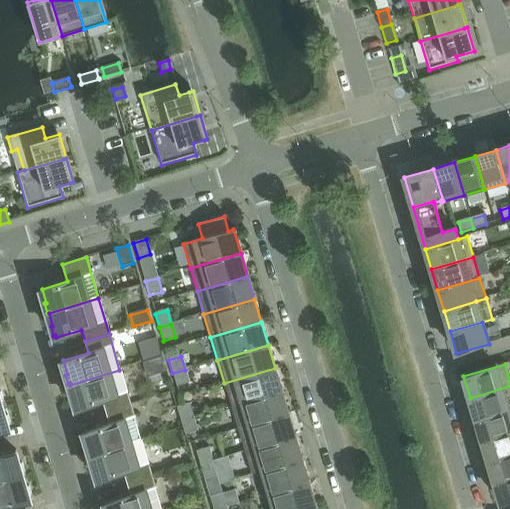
[(224,383),(231,406),(282,391),(275,368),(224,383)]
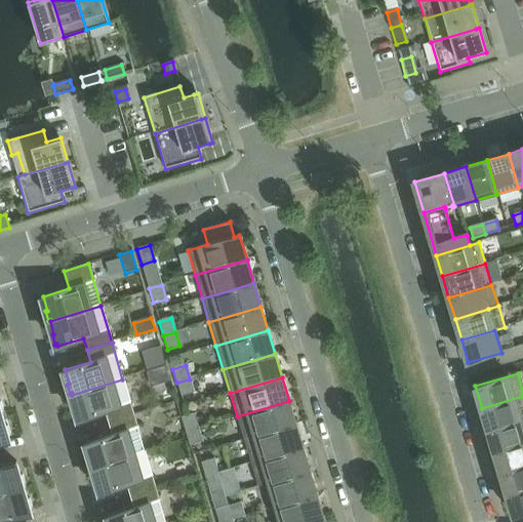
[(79,416),(79,418),(105,411),(109,424),(133,415),(122,379),(72,395),(76,407),(74,407),(77,417),(79,416)]
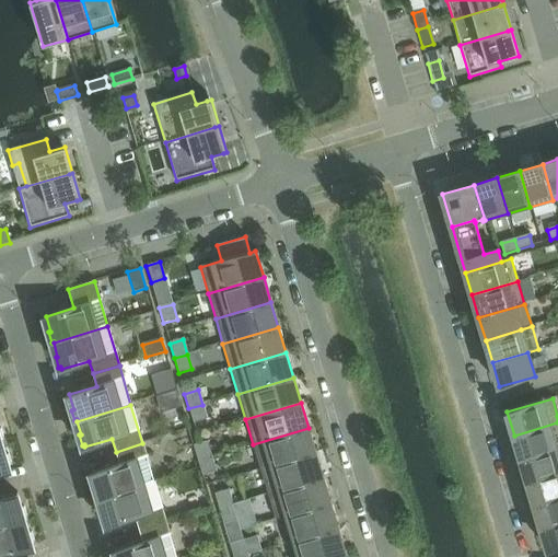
[(188,408),(193,424),(207,419),(202,405),(188,408)]
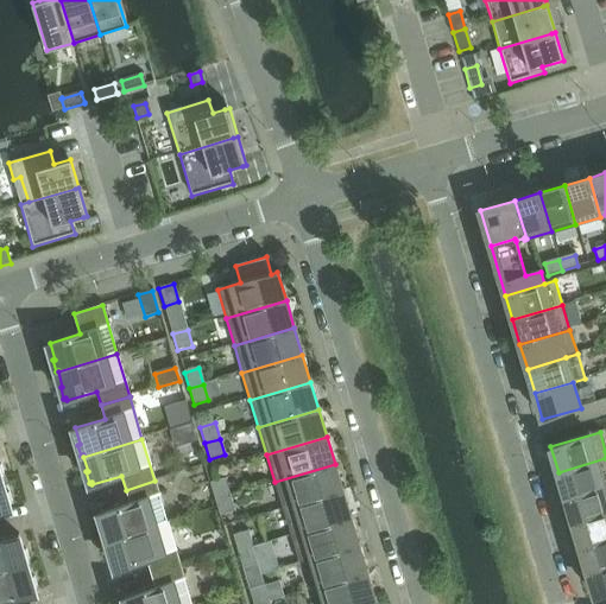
[(604,485),(605,484),(605,458),(559,472),(566,497),(604,485)]
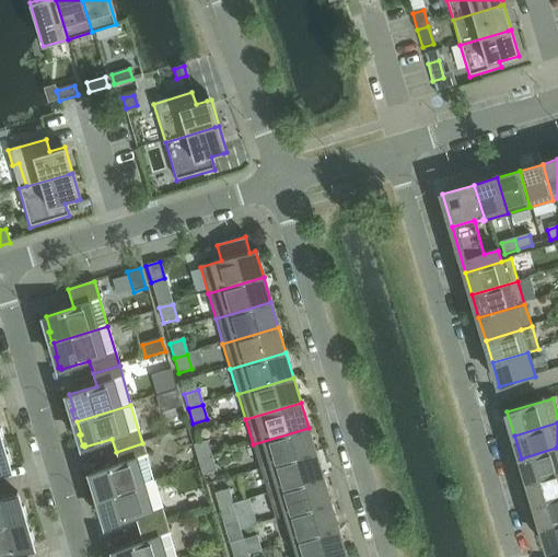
[(315,453),(309,428),(253,444),(260,470),(315,453)]
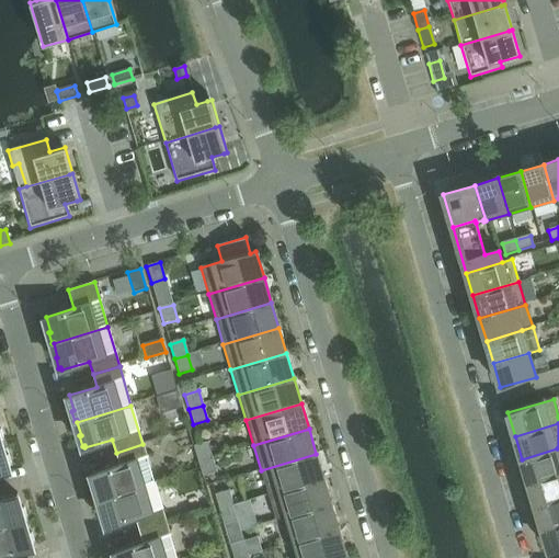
[(207,443),(200,445),(193,447),(197,462),(212,458),(207,443)]
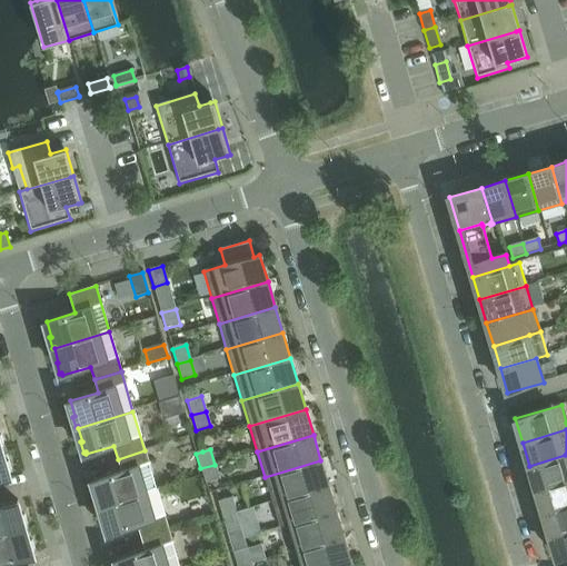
[(11,474),(8,464),(6,464),(1,450),(0,450),(0,479),(9,477),(9,475),(11,474)]
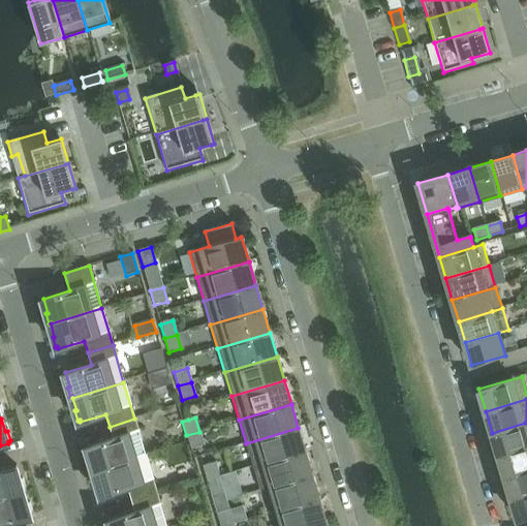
[(89,461),(92,470),(94,470),(94,471),(146,456),(134,419),(110,427),(113,438),(87,446),(91,460),(89,461)]
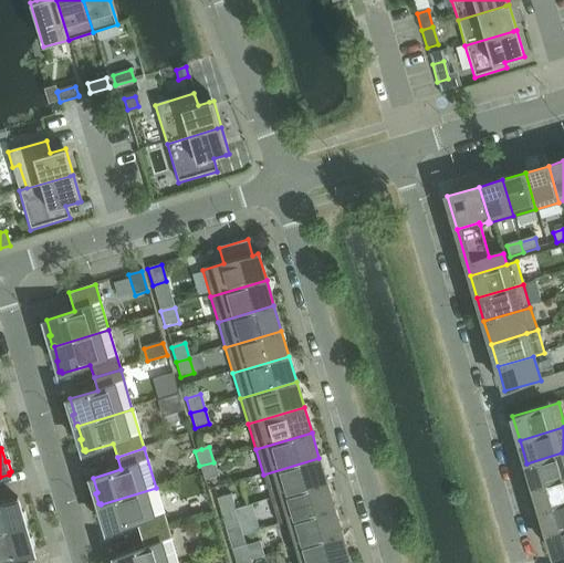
[(533,487),(563,477),(563,459),(562,452),(526,464),(533,487)]
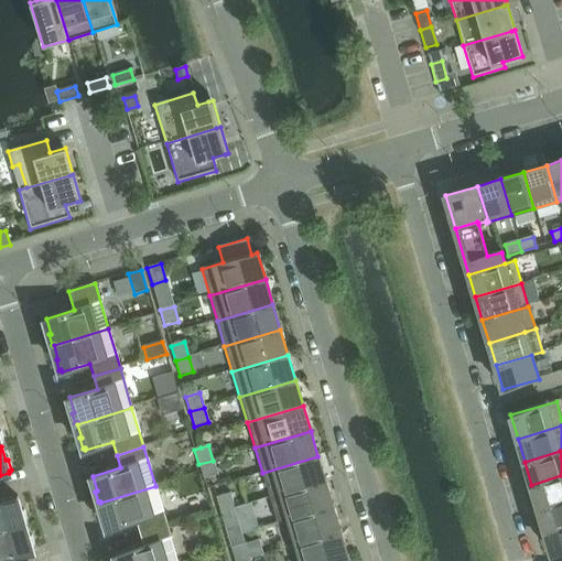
[(325,482),(317,456),(262,473),(269,498),(325,482)]
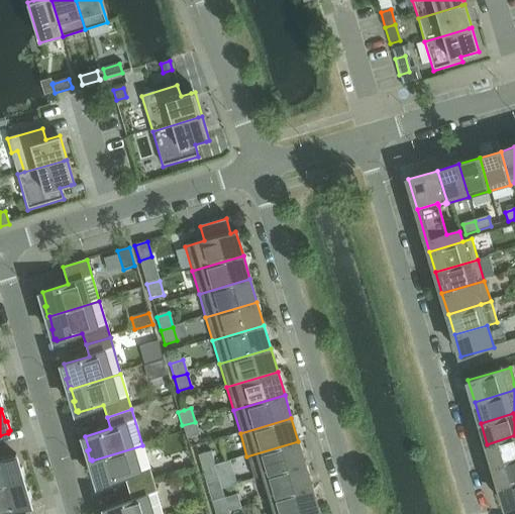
[(186,439),(192,437),(199,435),(195,422),(182,425),(186,439)]
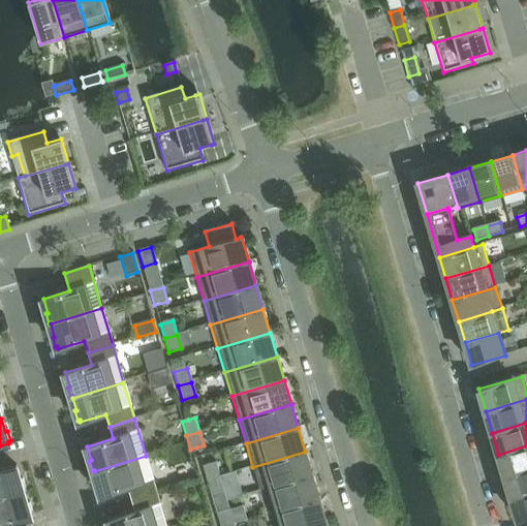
[(526,445),(498,455),(504,475),(526,468),(526,445)]
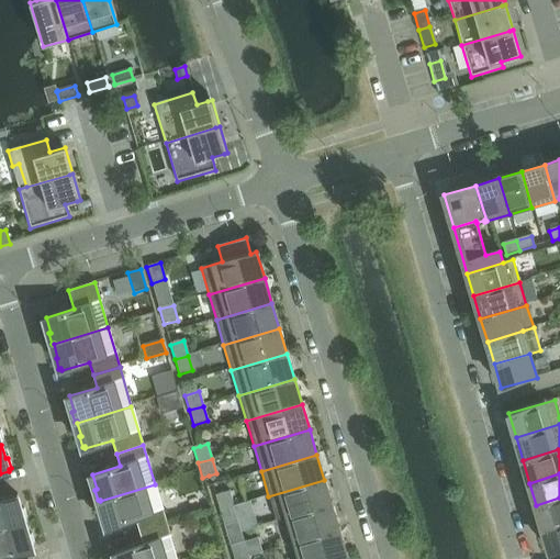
[(332,505),(324,480),(268,496),(276,522),(332,505)]
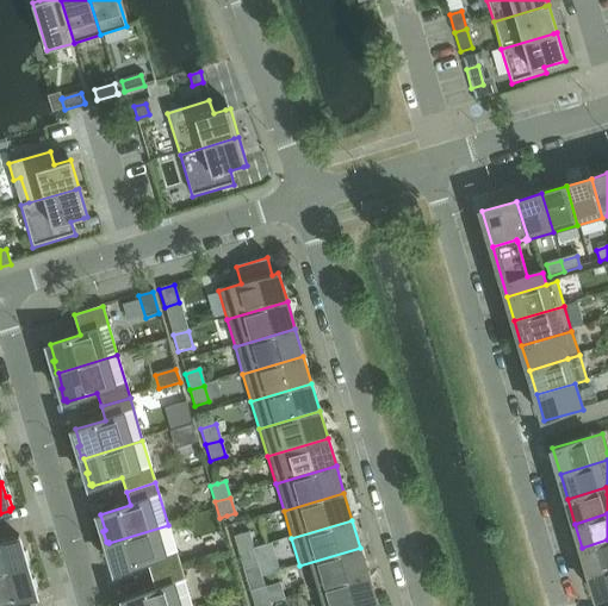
[(117,569),(117,572),(148,562),(152,576),(180,568),(168,525),(109,543),(113,557),(111,558),(115,569),(117,569)]
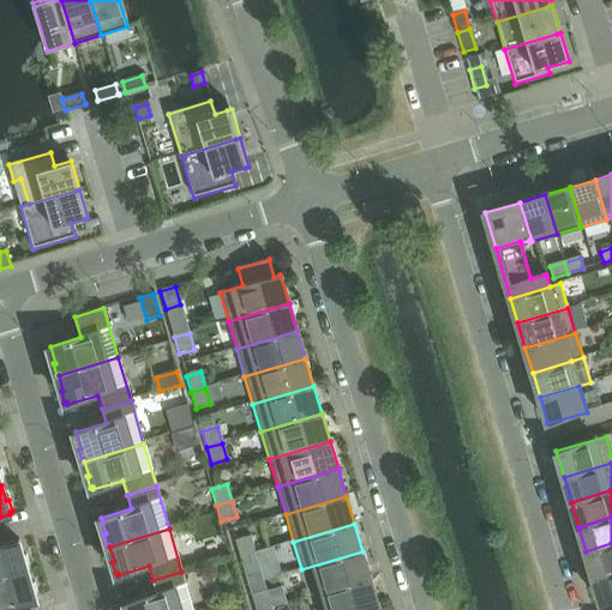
[(255,554),(250,537),(235,542),(240,559),(255,554)]
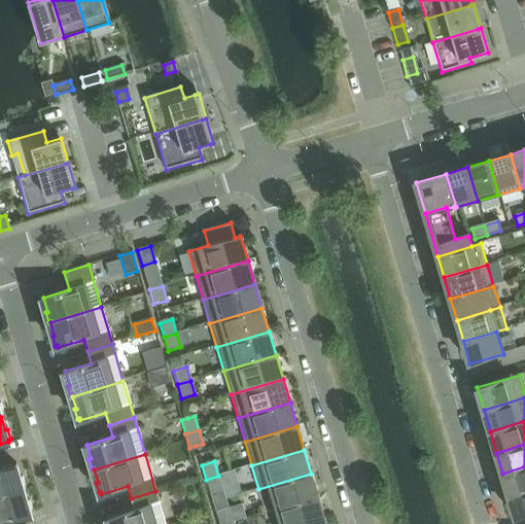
[(0,496),(23,490),(23,489),(25,488),(22,479),(20,480),(15,465),(0,469),(0,496)]
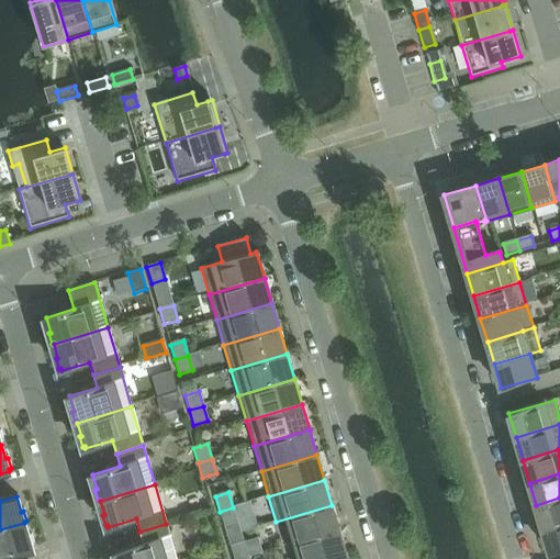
[(559,523),(559,498),(536,505),(542,528),(559,523)]
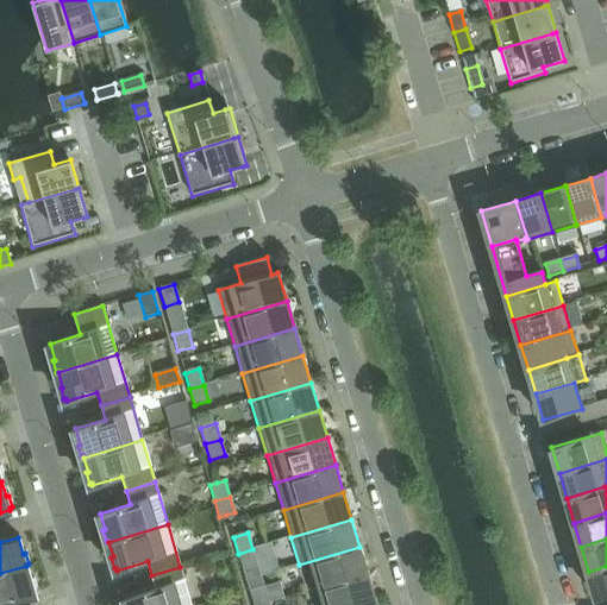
[(318,590),(368,574),(360,547),(299,565),(311,562),(318,590)]
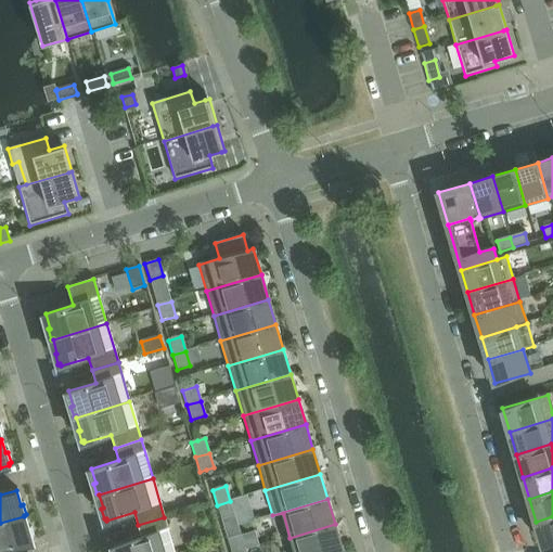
[(217,505),(221,520),(235,516),(230,501),(217,505)]
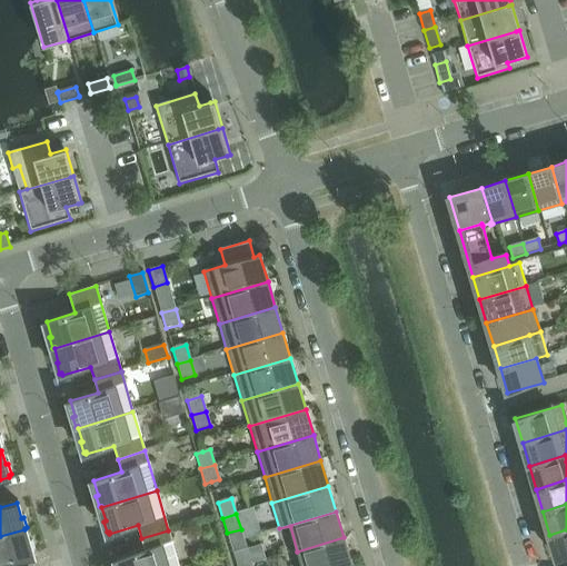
[(31,543),(29,544),(25,529),(0,536),(0,565),(5,565),(32,556),(32,554),(35,554),(31,543)]
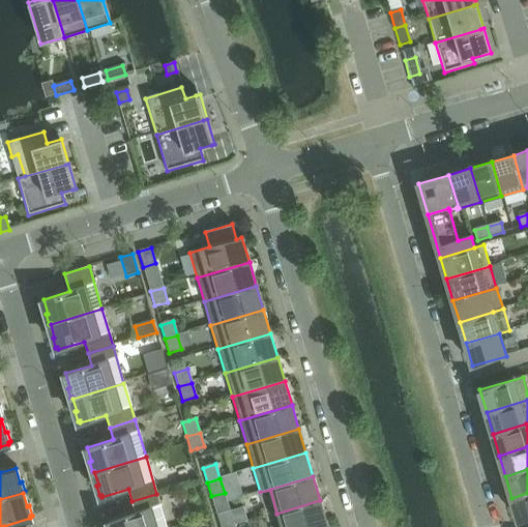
[(527,493),(511,498),(519,521),(527,518),(527,493)]
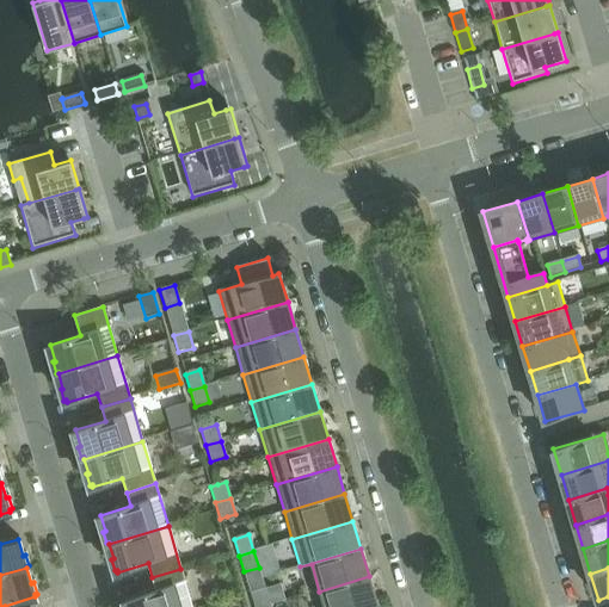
[(191,606),(180,569),(152,577),(157,590),(125,600),(127,606),(191,606)]
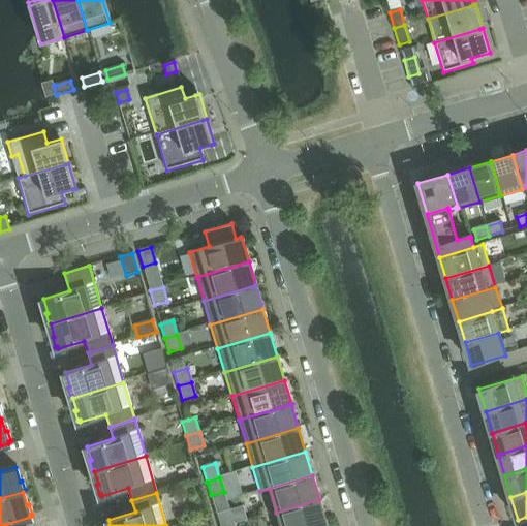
[(318,525),(327,523),(319,499),(276,513),(280,525),(318,525)]
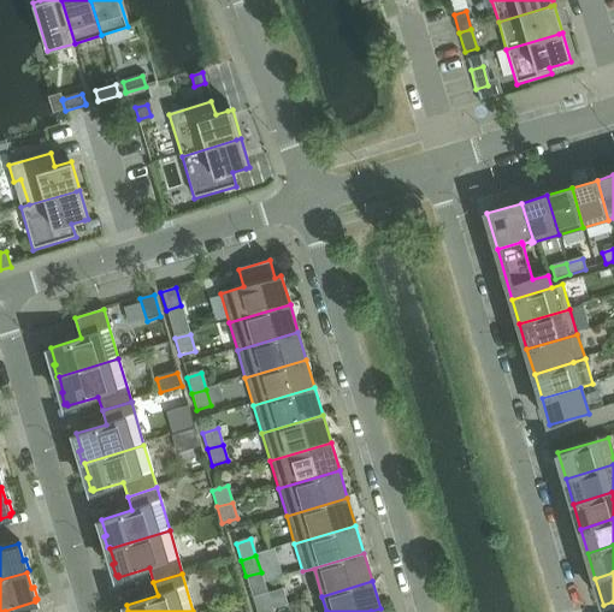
[(272,611),(267,594),(252,599),(255,611),(272,611)]
